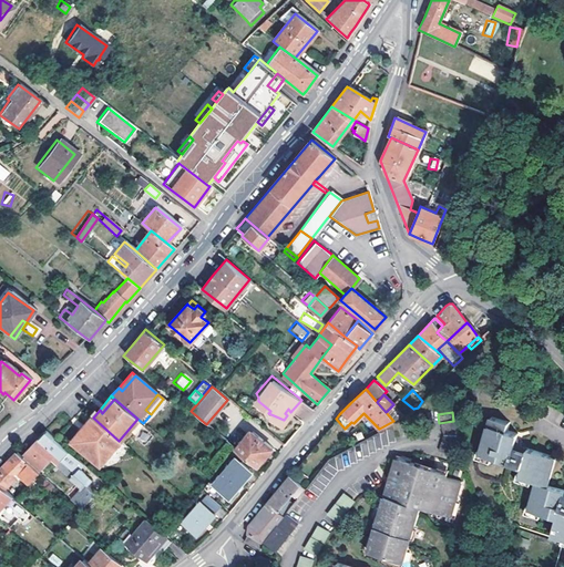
[(513,521),(498,566),(549,566),(557,538),(563,539),(563,483),(562,483),(561,487),(544,482),(552,453),(516,441),(518,435),(512,434),(513,430),(502,426),(504,419),(485,413),(475,449),(518,462),(514,472),(532,477),(523,506),(552,515),(546,532),(513,521)]
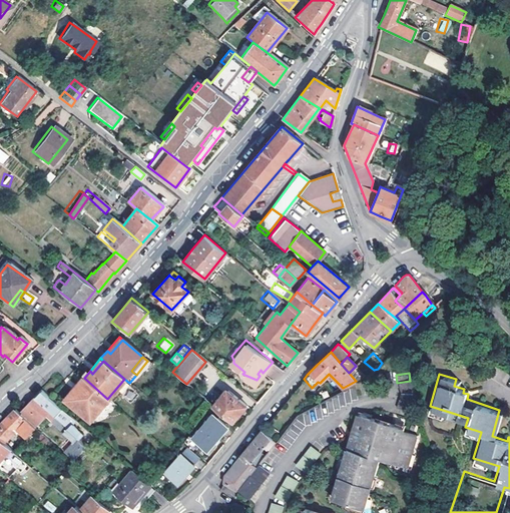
[(88,421),(107,399),(84,378),(82,377),(74,386),(77,389),(66,402),(88,421)]
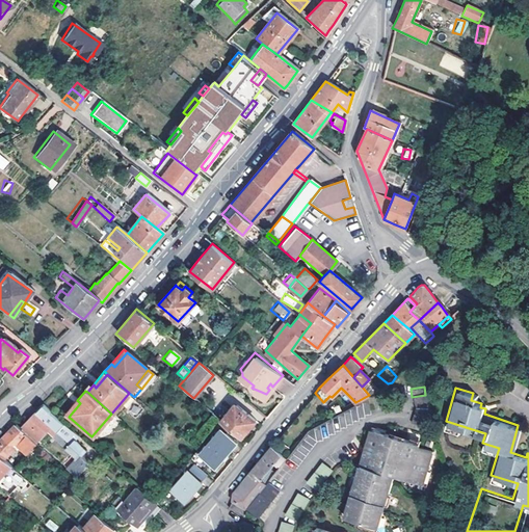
[(65,414),(69,417),(80,403),(77,400),(65,414)]
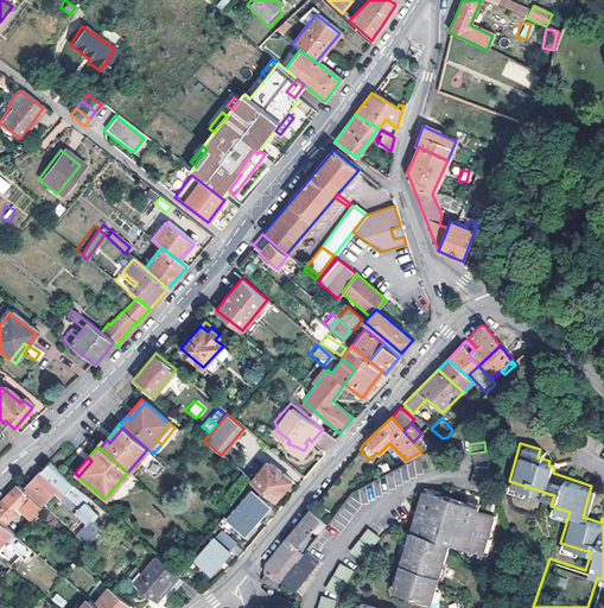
[(487,461),(485,457),(471,458),(465,477),(481,482),(487,461)]
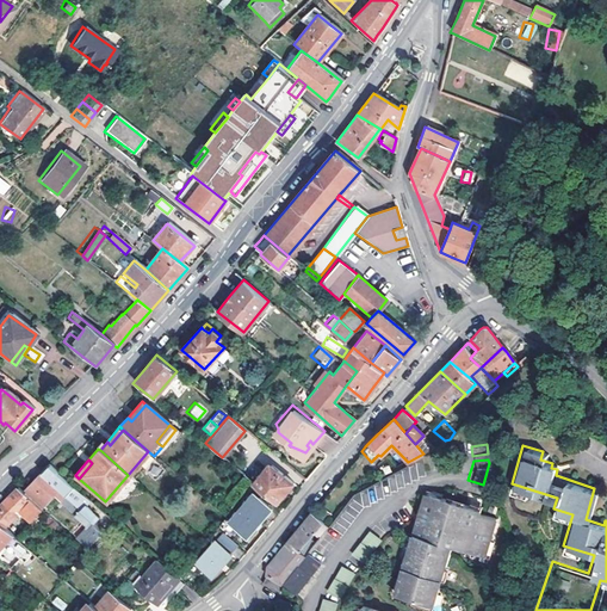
[(73,486),(48,464),(45,467),(41,474),(63,497),(73,486)]
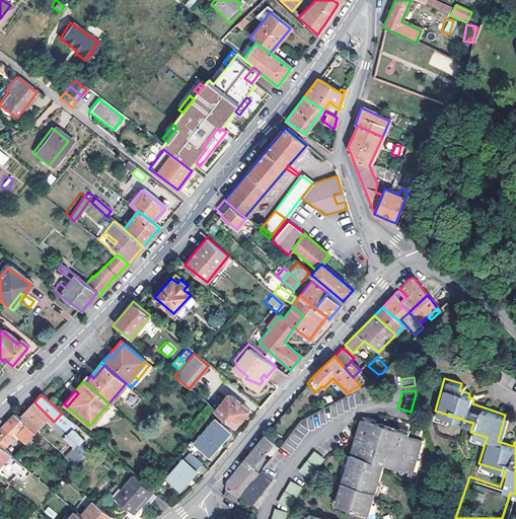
[(229,394),(216,411),(234,427),(248,410),(229,394)]
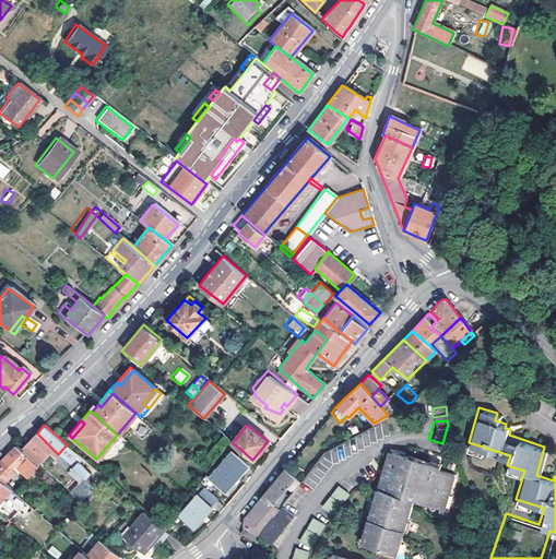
[(69,464),(58,454),(37,433),(34,436),(22,449),(24,450),(39,463),(49,453),(73,476),(77,472),(69,464)]
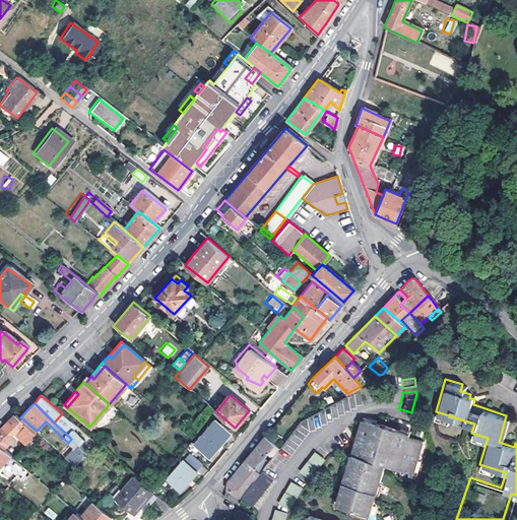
[(321,417),(311,409),(279,448),(288,456),(321,417)]
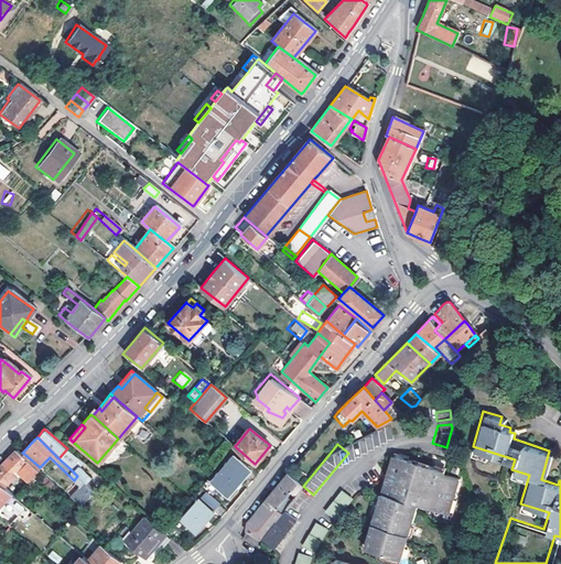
[(82,462),(67,448),(58,458),(69,468),(72,466),(75,468),(76,467),(82,462)]
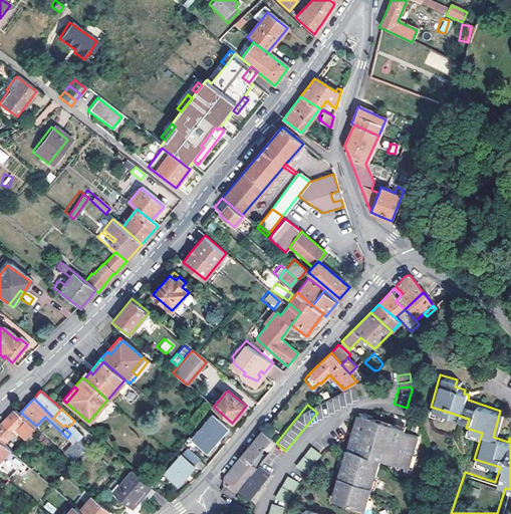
[(25,439),(33,429),(19,417),(13,411),(7,417),(0,423),(0,443),(1,444),(15,430),(25,439)]
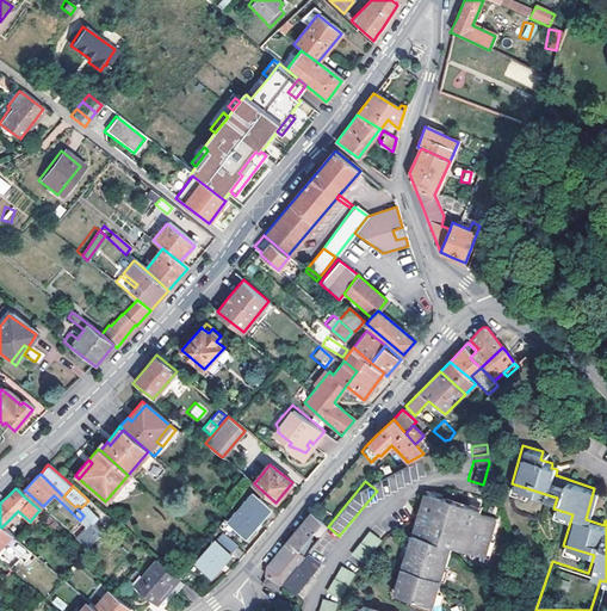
[(426,489),(421,506),(414,529),(410,528),(391,590),(426,599),(433,574),(437,575),(447,541),(464,545),(465,543),(481,547),(485,534),(490,513),(475,508),(476,505),(426,489)]
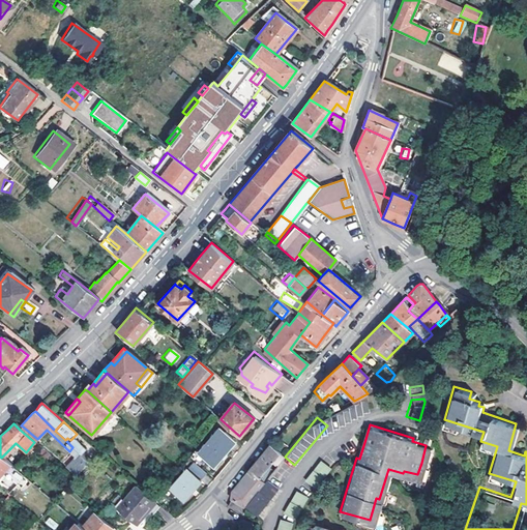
[(20,430),(34,442),(37,439),(23,427),(20,430)]
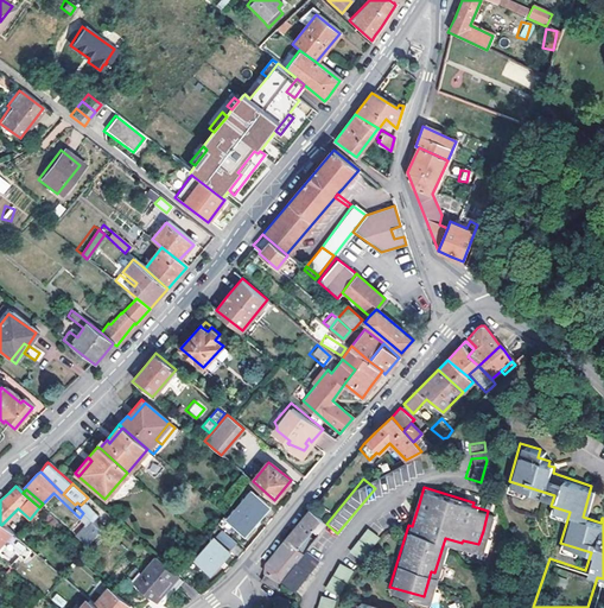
[(237,527),(245,533),(268,505),(250,489),(227,518),(237,527)]
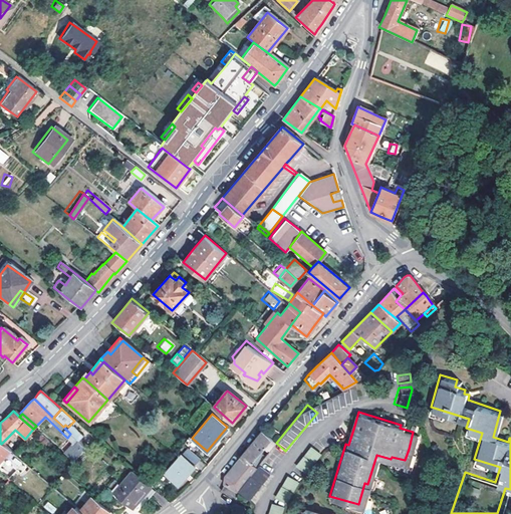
[(77,441),(81,436),(69,426),(68,427),(65,425),(63,427),(70,434),(76,439),(77,441)]
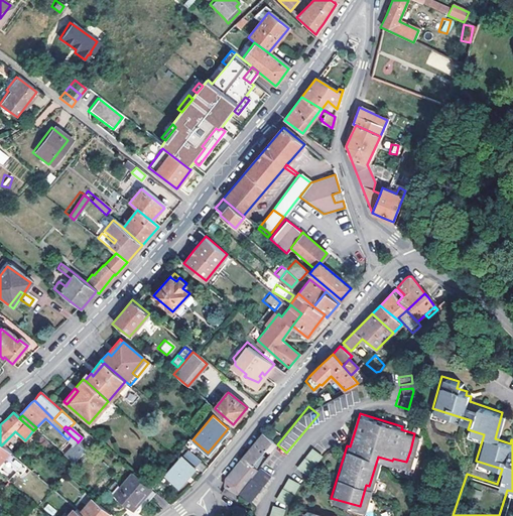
[(353,426),(347,445),(350,446),(356,427),(353,426)]
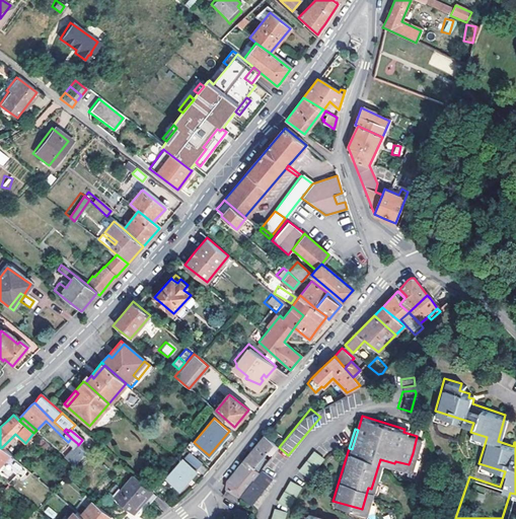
[(275,443),(265,436),(248,455),(242,462),(254,469),(268,453),(275,443)]
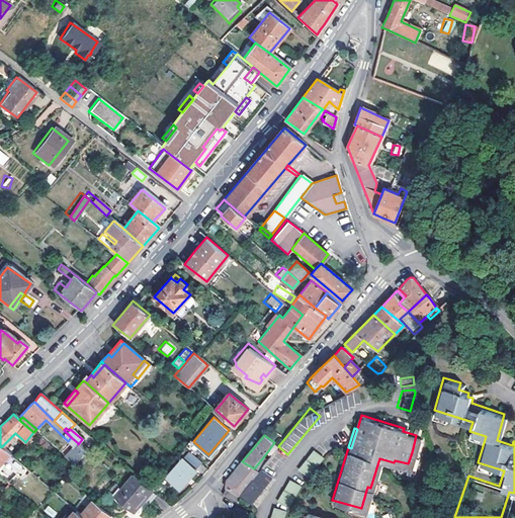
[(198,454),(202,449),(193,441),(188,446),(198,454)]
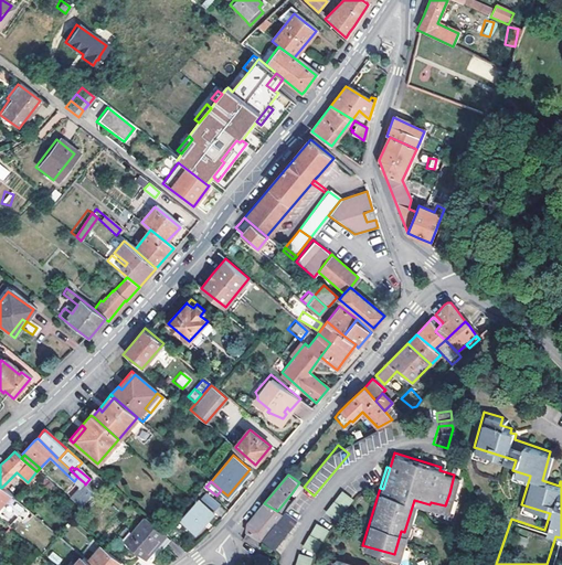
[(85,484),(84,482),(71,498),(81,505),(94,491),(85,484)]
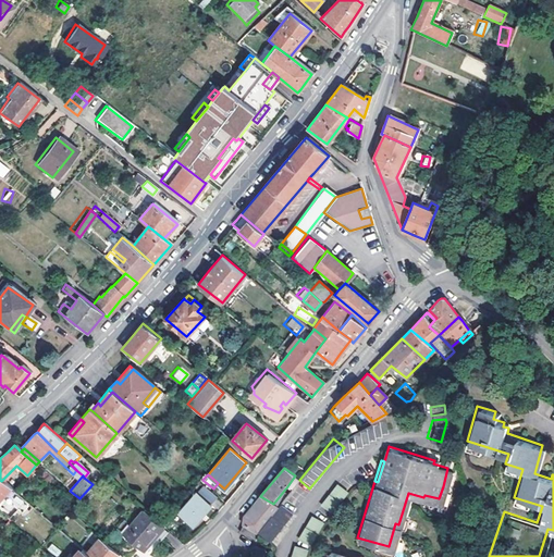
[(295,475),(287,486),(291,489),(298,478),(295,475)]
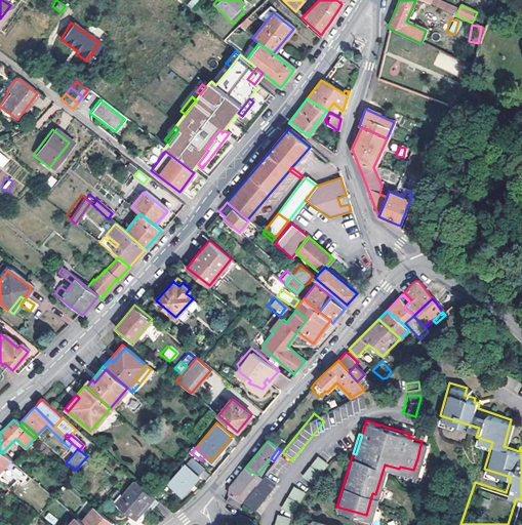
[(21,479),(26,474),(1,453),(0,452),(0,471),(4,466),(21,479)]
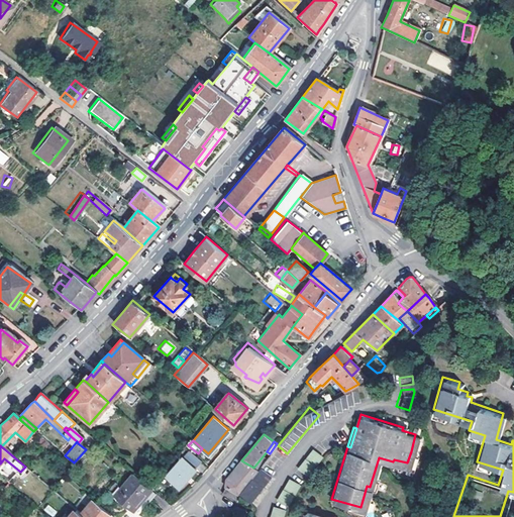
[(308,447),(296,469),(304,474),(316,452),(308,447)]
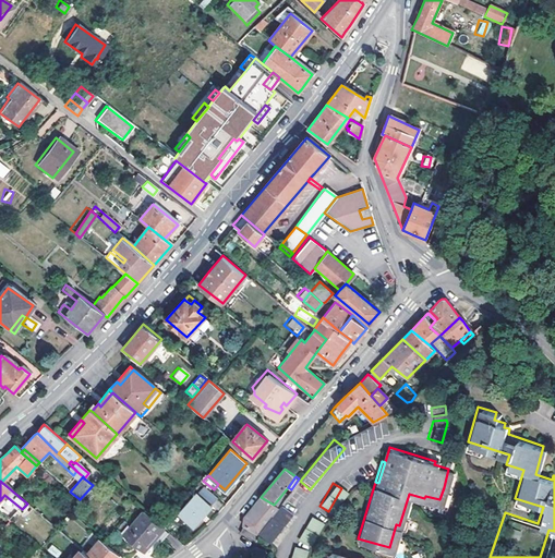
[(215,496),(204,486),(196,495),(195,494),(178,514),(192,528),(210,506),(208,505),(215,496)]
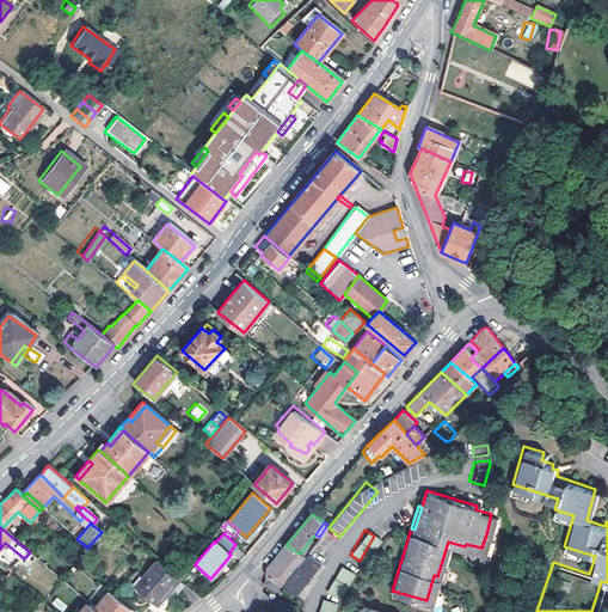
[(491,536),(486,534),(481,548),(466,544),(465,546),(464,549),(485,555),(491,536)]
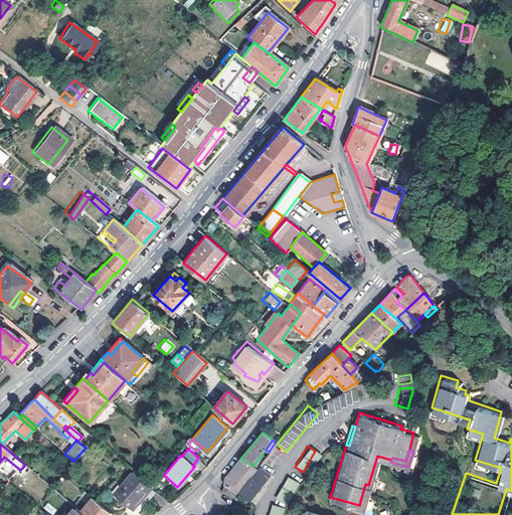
[(237,492),(238,491),(256,468),(252,466),(240,459),(233,467),(225,477),(223,485),(220,490),(235,498),(237,492)]
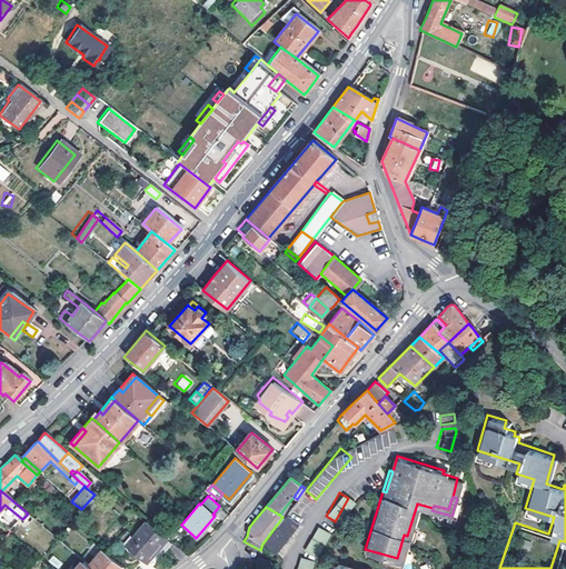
[(283,517),(264,542),(276,551),(298,522),(286,512),(283,517)]
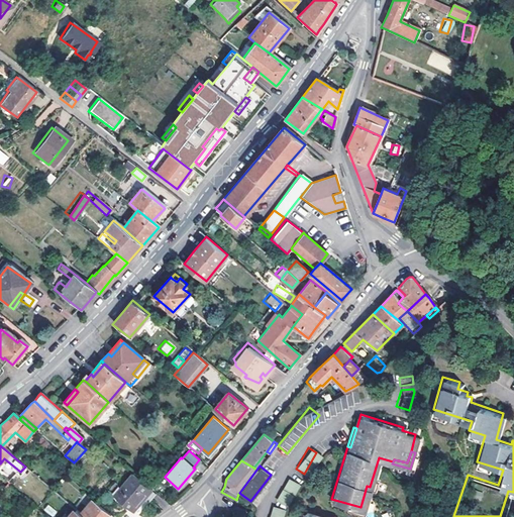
[(151,489),(131,472),(112,494),(132,511),(151,490),(151,489)]
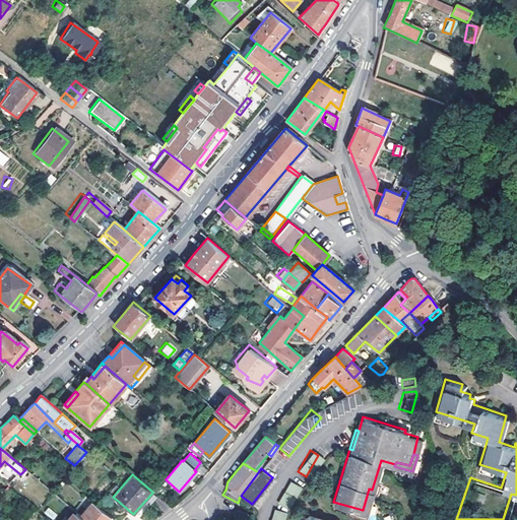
[(8,484),(1,479),(0,480),(0,492),(1,493),(8,484)]
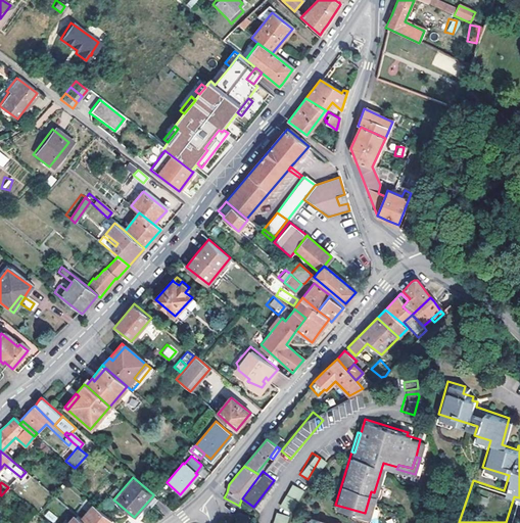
[(293,485),(280,507),(289,513),(301,490),(293,485)]
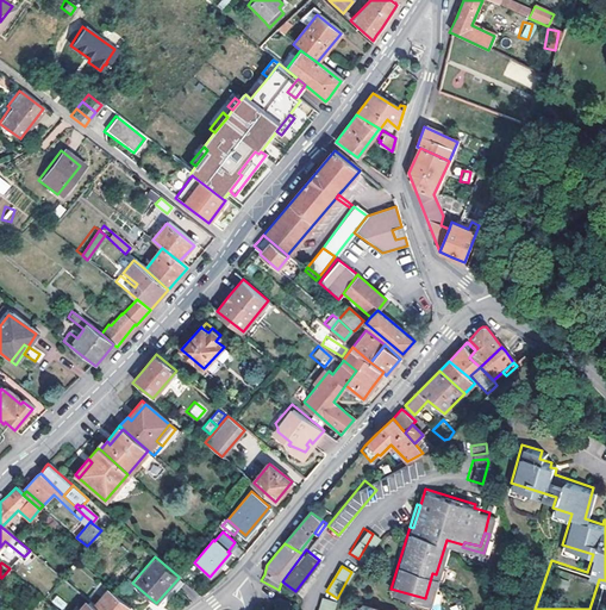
[(94,605),(99,609),(126,609),(130,607),(108,589),(94,605)]
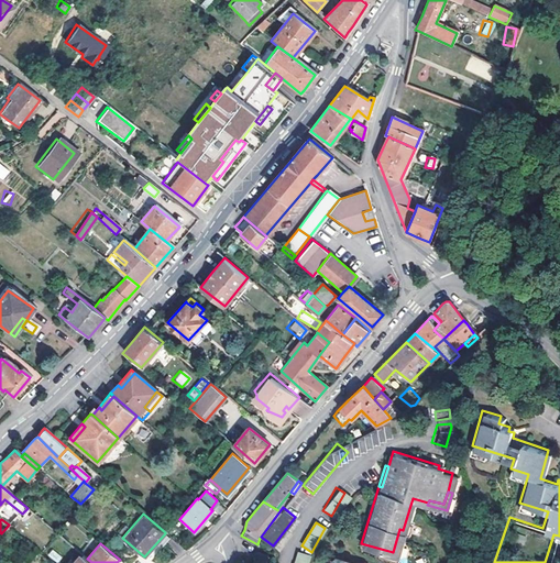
[(253,555),(251,561),(256,562),(262,562),(263,559),(266,560),(267,555),(264,555),(265,554),(255,550),(253,555)]
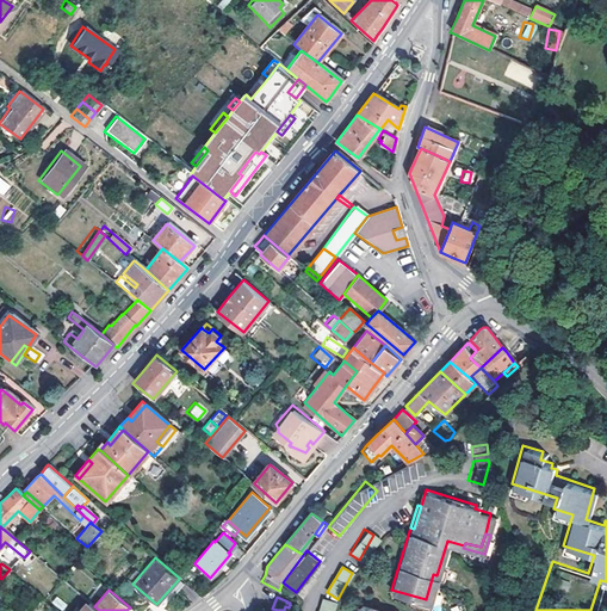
[(324,599),(320,610),(334,610),(336,604),(324,599)]
